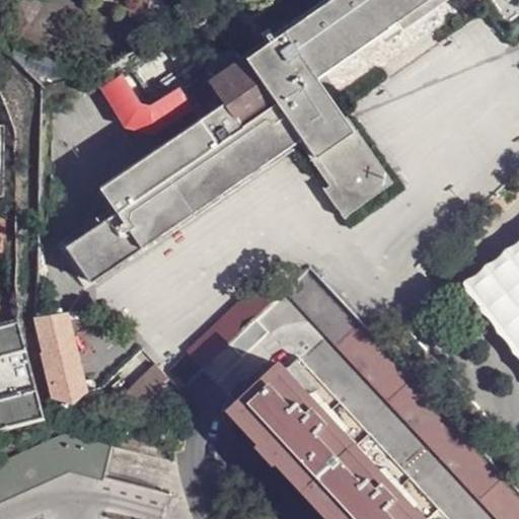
[(221,103),(204,117),(201,118),(100,189),(117,212),(68,245),(93,282),(300,140),(332,186),(326,190),(344,216),(370,197),(377,188),(379,175),(378,164),(373,154),(318,74),(426,0),(328,0),(277,35),(274,39),(244,58),(219,75),(212,80),(226,100),(221,103)]
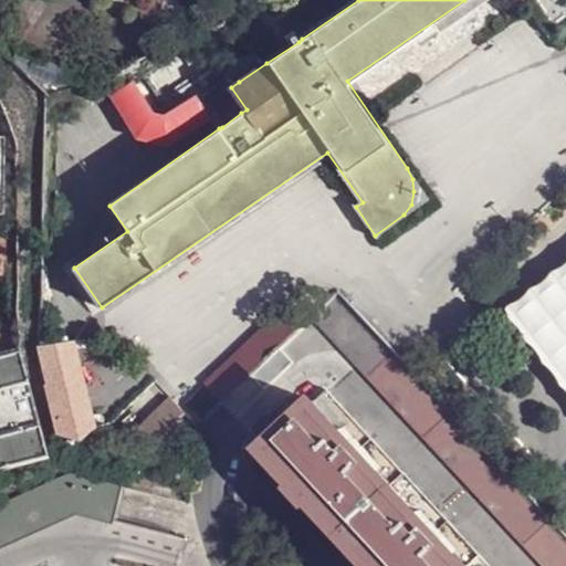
[(239,82),(266,63),(260,56),(253,55),(249,58),(239,63),(234,70),(233,74),(239,82)]
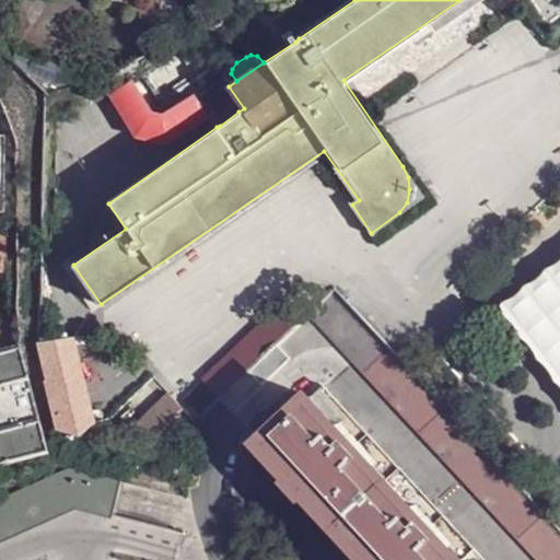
[(35,56),(27,73),(57,85),(90,80),(35,56)]
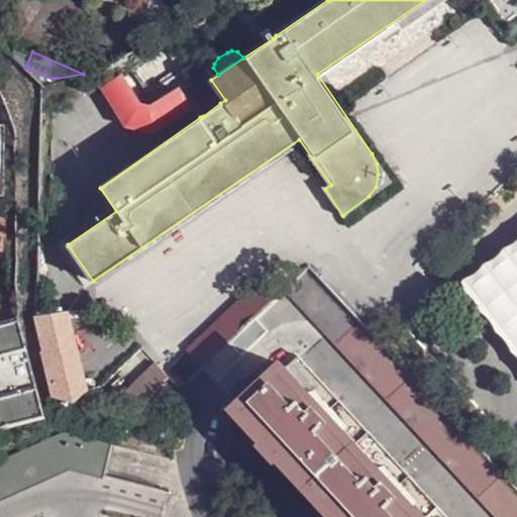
[(201,112),(203,116),(220,103),(218,100),(201,112)]
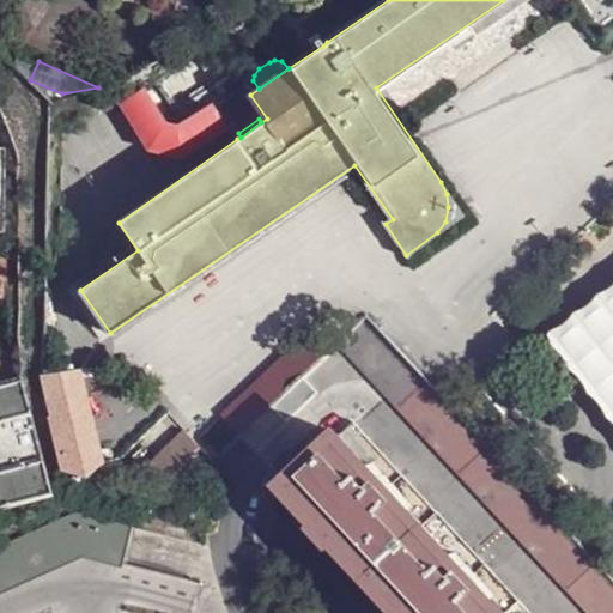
[(612,272),(546,320),(612,414),(612,272)]
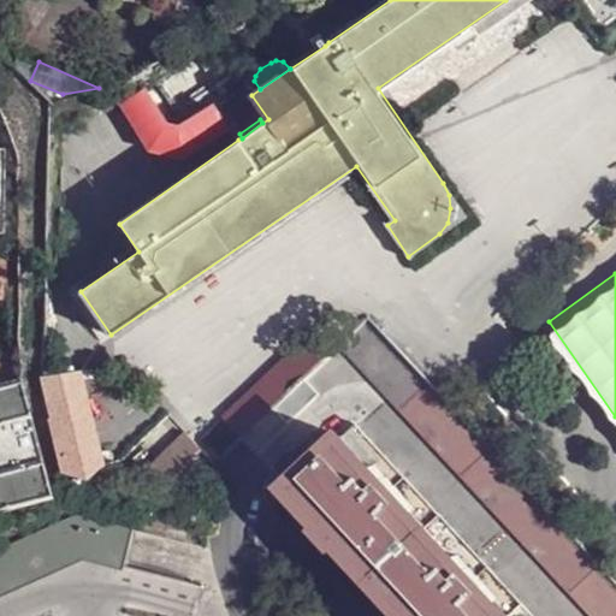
[(590,615),(615,615),(615,582),(369,319),(344,342),(342,344),(338,348),(353,363),(590,615)]
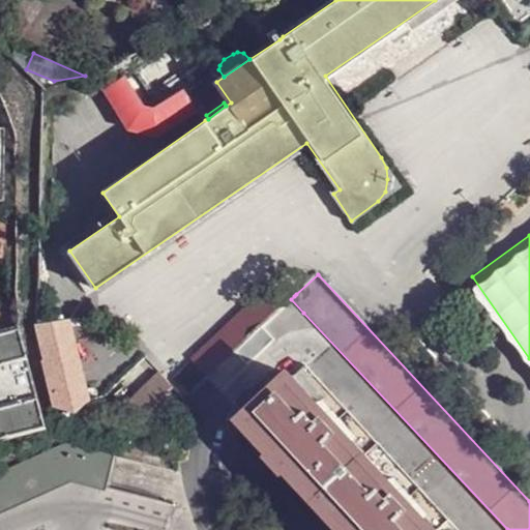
[(210,375),(261,327),(278,312),(276,308),(261,292),(194,356),(210,375)]
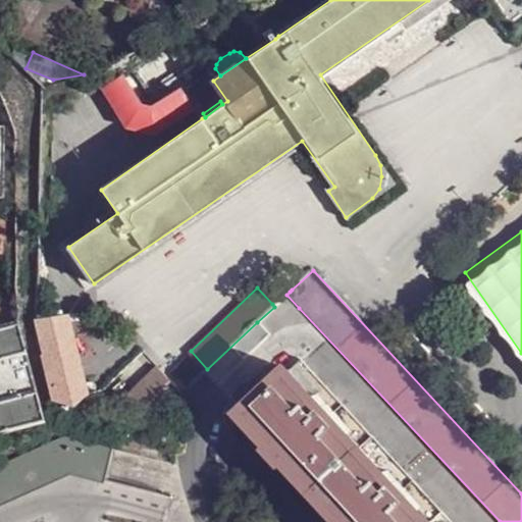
[(272,304),(274,307),(286,295),(290,292),(288,290),(272,304)]
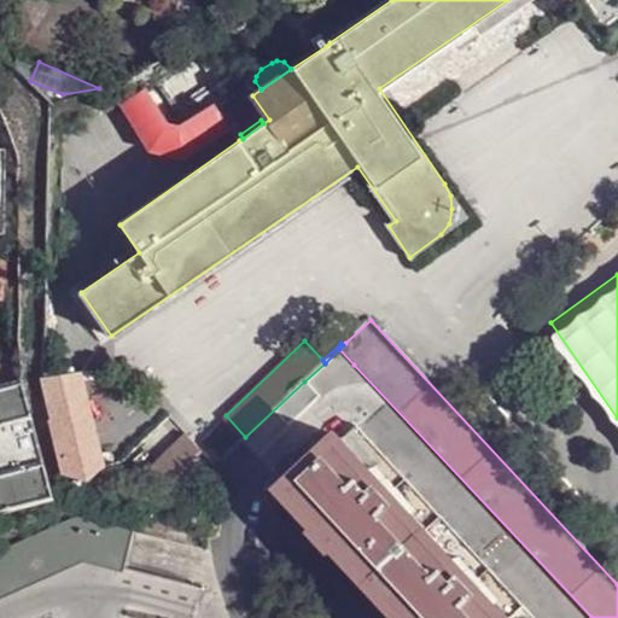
[(81,374),(46,380),(54,418),(53,418),(58,453),(64,474),(89,484),(91,479),(95,473),(103,471),(104,471),(81,374)]
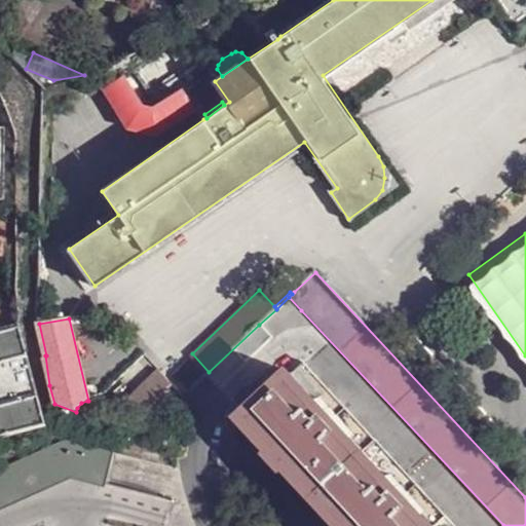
[(0,435),(45,423),(42,409),(20,324),(0,328),(0,435)]
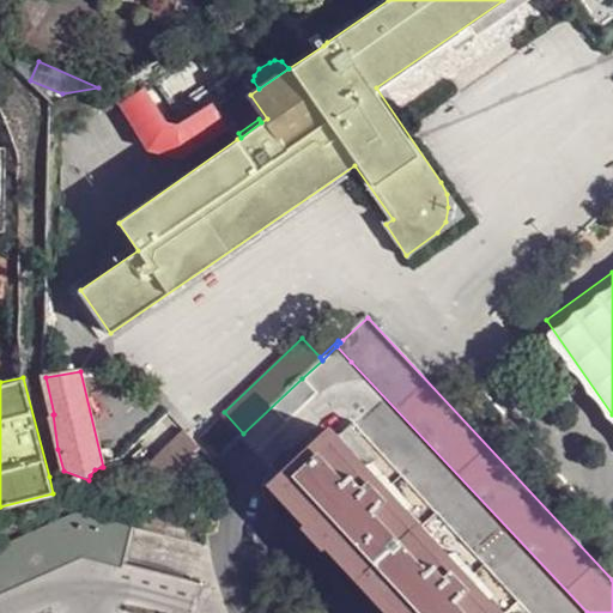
[(243,434),(240,436),(254,454),(256,451),(317,394),(302,378),(243,434)]
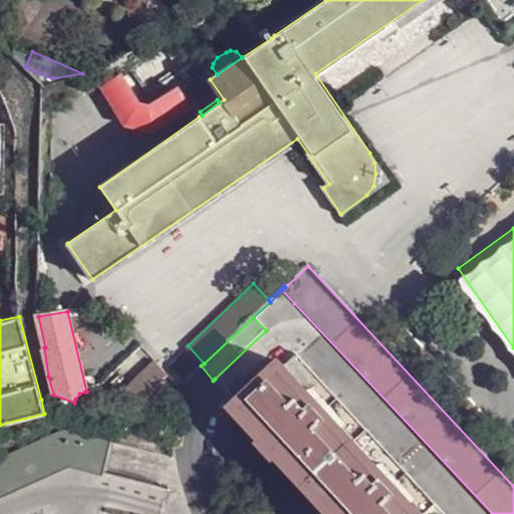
[(444,513),(296,354),(285,365),(308,390),(311,388),(344,423),(342,426),(377,465),(380,462),(415,498),(411,501),(423,513),(444,513)]
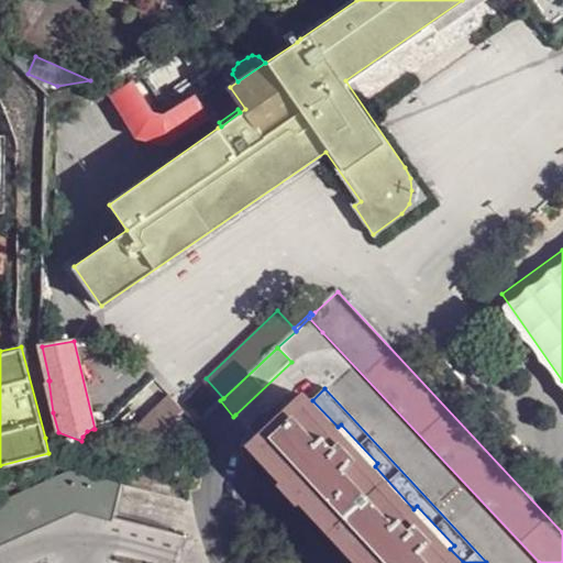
[(144,437),(162,456),(198,423),(173,396),(136,430),(138,431),(132,437),(136,443),(144,437)]
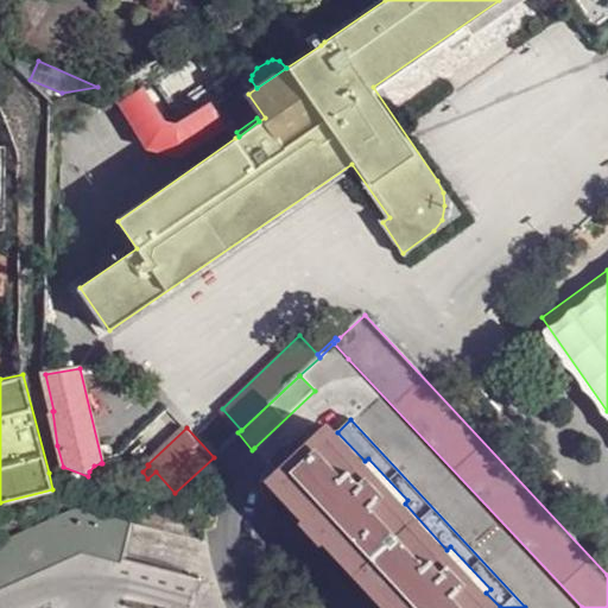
[(283,479),(301,498),(303,495),(320,514),(318,517),(315,520),(330,537),(334,533),(336,532),(354,550),(352,552),(382,586),(385,583),(403,602),(400,605),(397,607),(500,607),(486,593),(485,595),(444,552),(447,550),(405,504),(401,506),(362,463),(365,461),(337,432),(335,430),(283,479)]
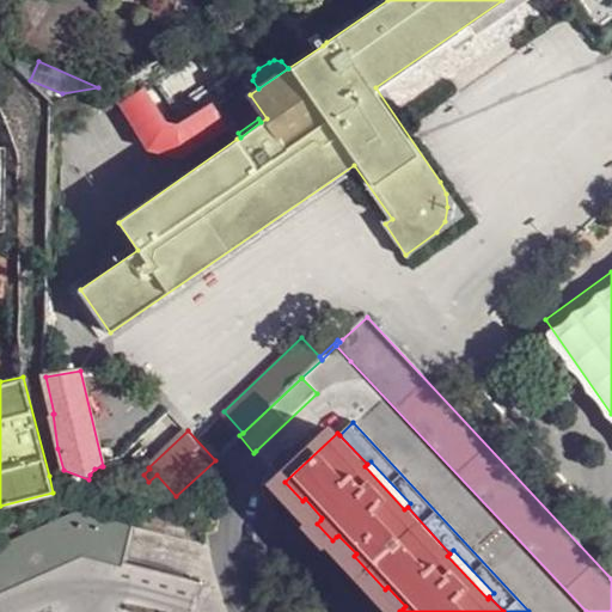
[(371,461),(367,464),(365,466),(404,509),(408,507),(410,503),(371,461)]
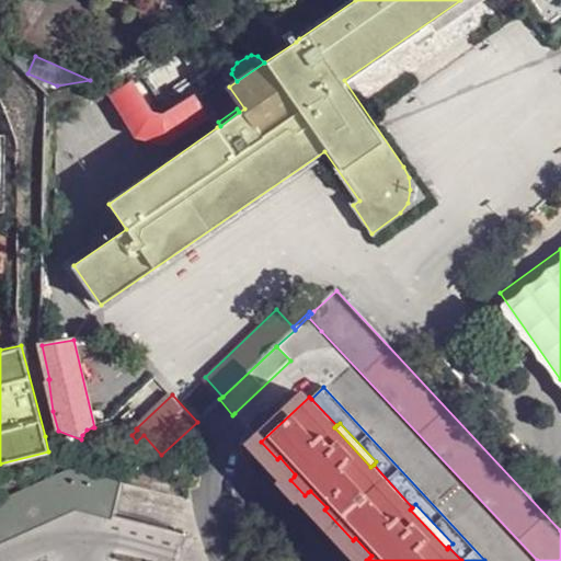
[(279,457),(277,459),(273,464),(289,480),(290,480),(294,477),(295,474),(279,457)]
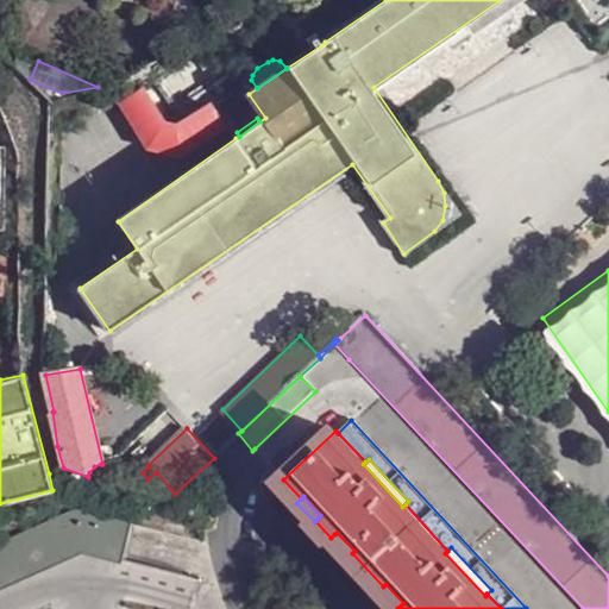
[(0,544),(0,589),(82,550),(120,560),(130,522),(77,508),(0,544)]
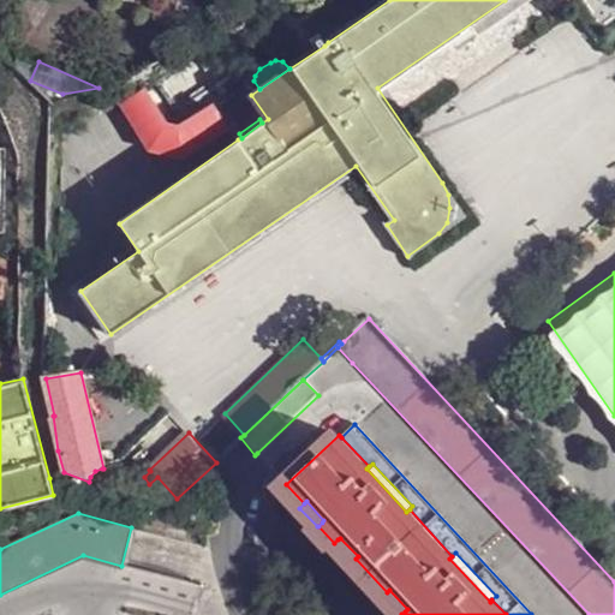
[(338,539),(334,543),(333,544),(351,562),(356,559),(358,556),(340,538),(338,539)]
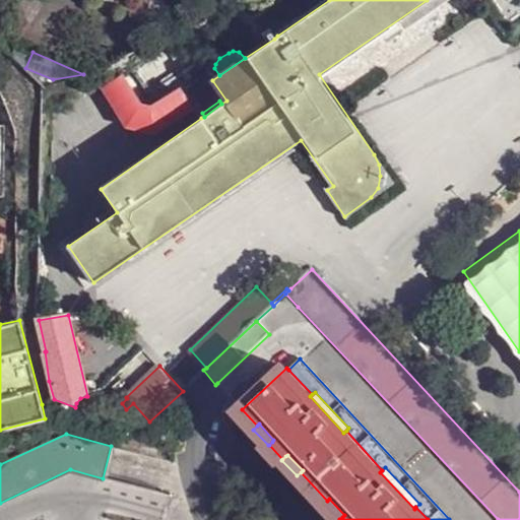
[(385,467),(382,470),(380,472),(414,509),(415,507),(419,504),(385,467)]
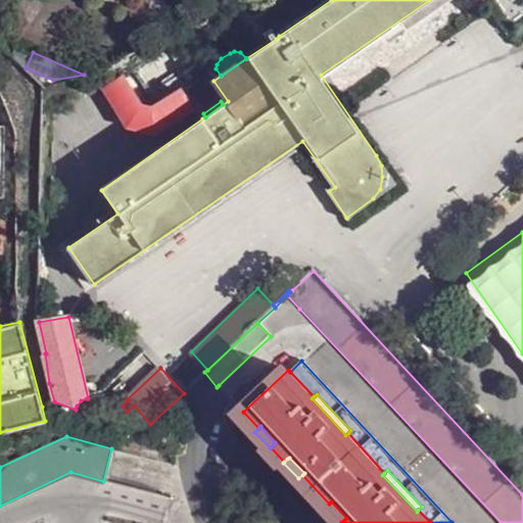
[(0,522),(131,522),(108,517),(116,484),(103,481),(70,472),(0,506),(0,522)]
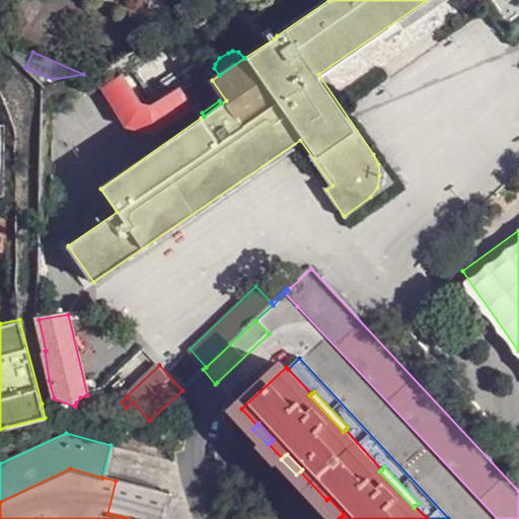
[(337,518),(339,518),(342,516),(344,514),(328,498),(326,500),(322,504),(337,518)]
